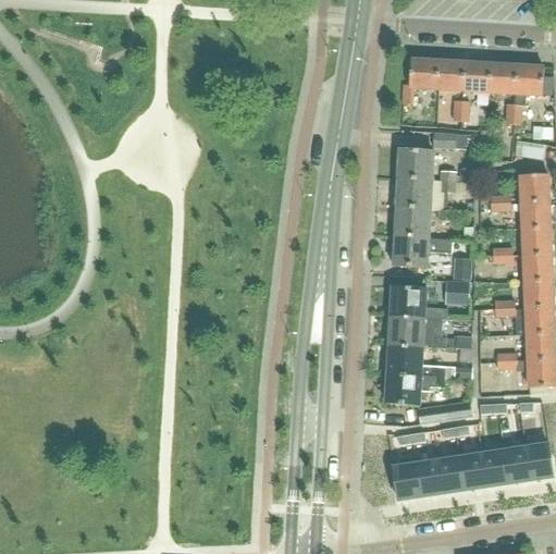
[(414,88),(436,89),(439,62),(411,61),(411,60),(410,60),(409,85),(404,85),(403,103),(412,105),(414,88)]
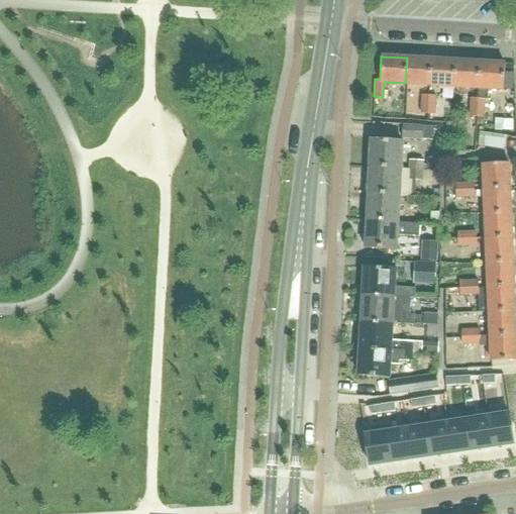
[(405,83),(429,85),(430,59),(407,58),(405,83)]
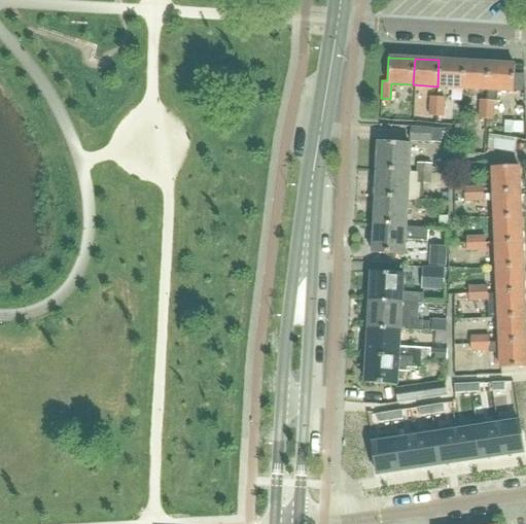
[(437,86),(462,88),(463,62),(439,60),(437,86)]
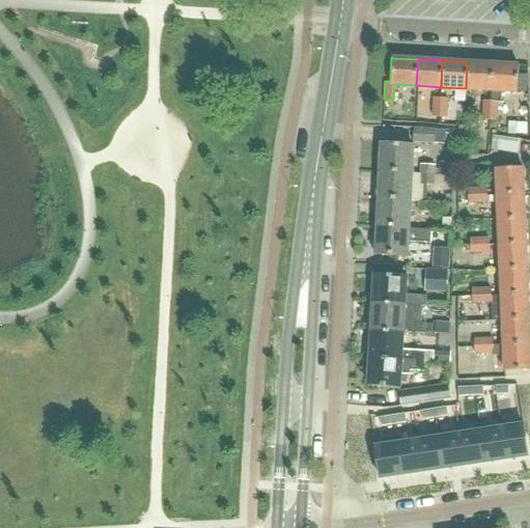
[(492,63),(467,62),(466,88),(490,89),(492,63)]
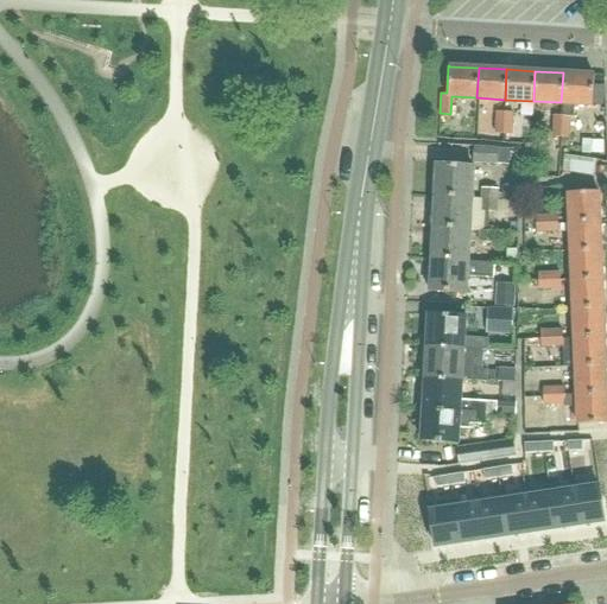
[(563,72),(561,102),(561,113),(560,134),(568,134),(569,114),(573,114),(574,103),(592,105),(594,74),(592,74),(592,75),(563,72)]
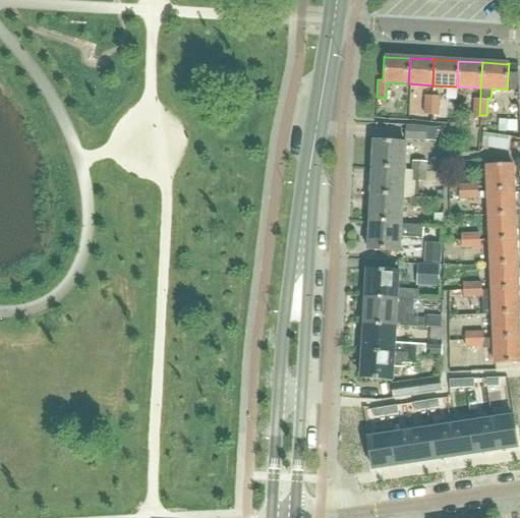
[(423,111),(430,112),(431,93),(424,93),(423,111)]
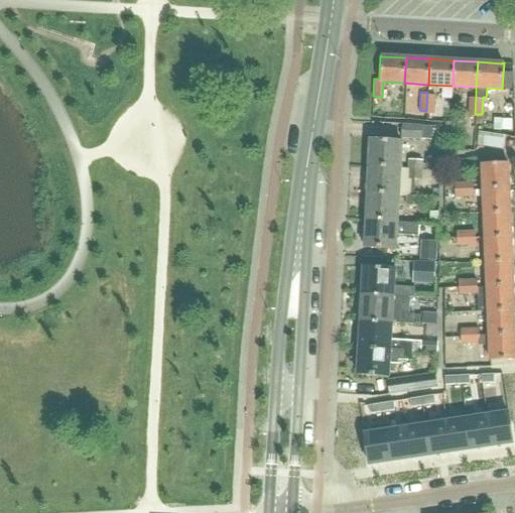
[(434,93),(427,92),(426,111),(433,111),(434,93)]
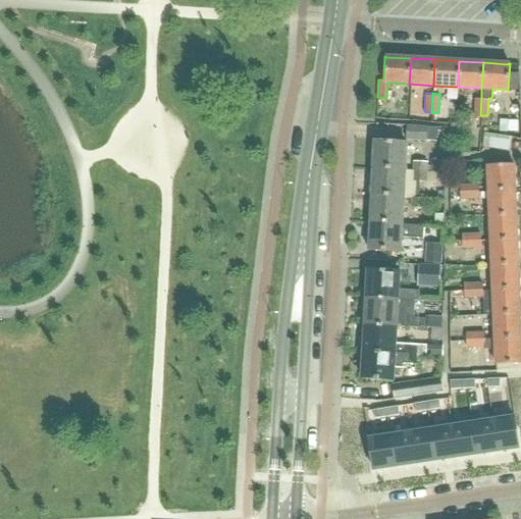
[(520,131),(520,118),(503,119),(503,131),(520,131)]
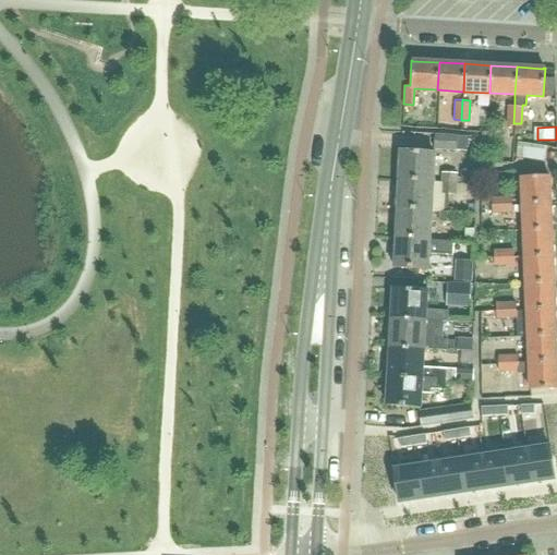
[(467,133),(434,131),(433,146),(465,148),(467,133)]
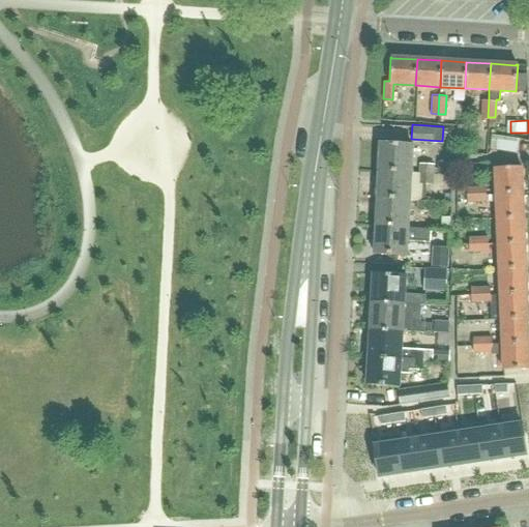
[(492,134),(490,148),(516,151),(518,138),(492,134)]
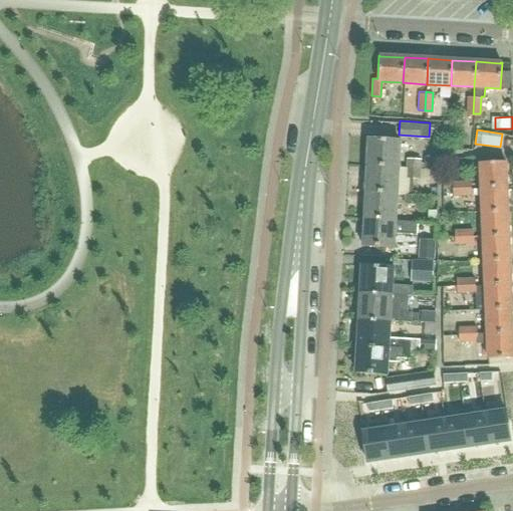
[(367,165),(399,167),(401,140),(369,138),(368,152),(366,153),(365,163),(368,163),(367,165)]
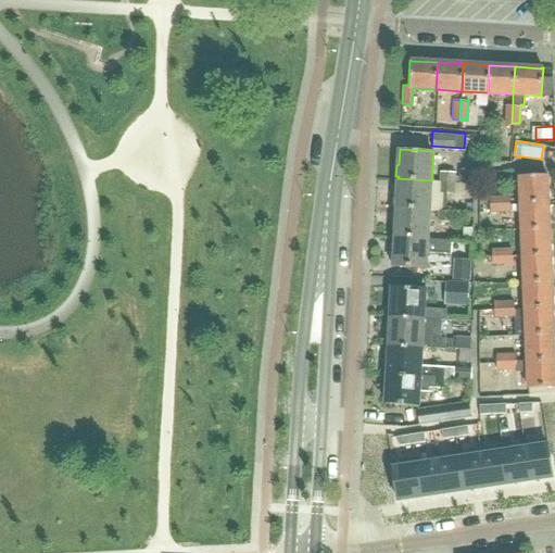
[(439,170),(439,180),(455,181),(455,170),(439,170)]
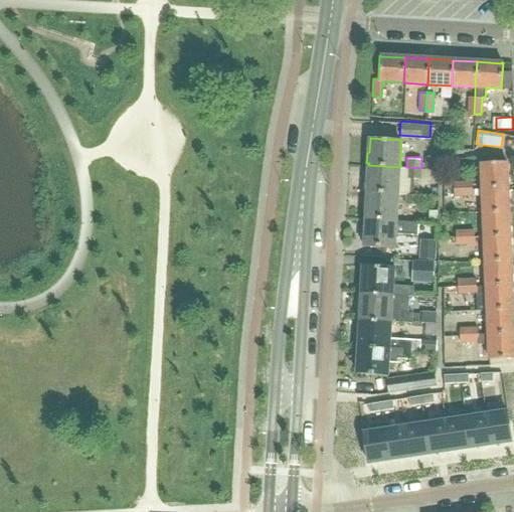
[(482,162),(483,186),(507,185),(506,161),(482,162)]
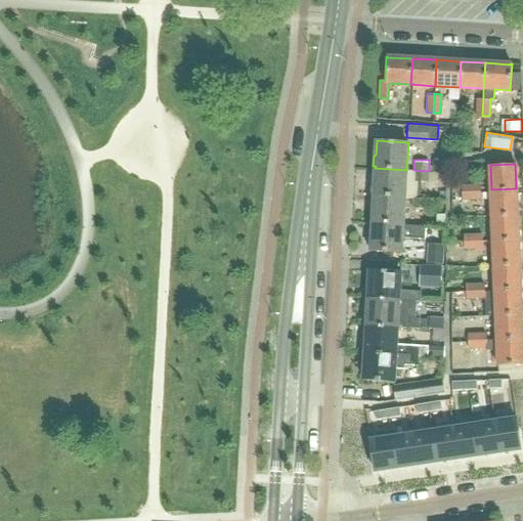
[(374,196),(404,197),(406,170),(375,168),(375,181),(372,182),(371,192),(374,193),(374,196)]
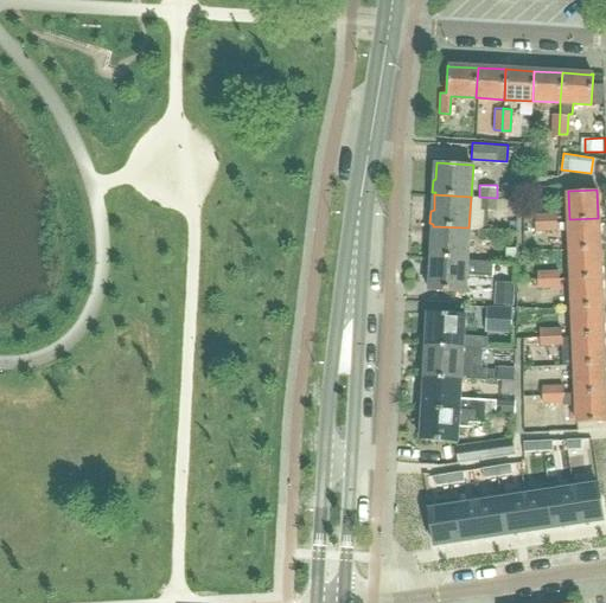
[(497,198),(479,197),(479,207),(496,209),(497,198)]
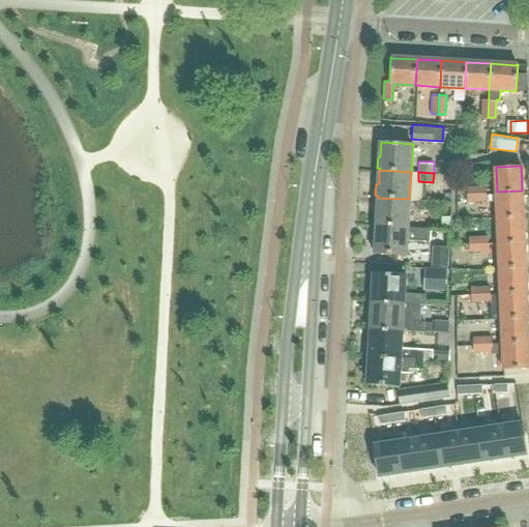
[(466,185),(467,193),(486,192),(485,184),(466,185)]
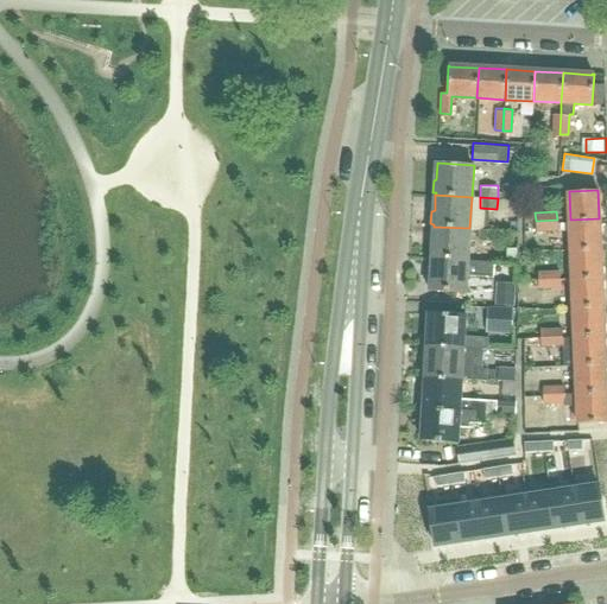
[(570,220),(571,249),(601,248),(599,218),(570,220)]
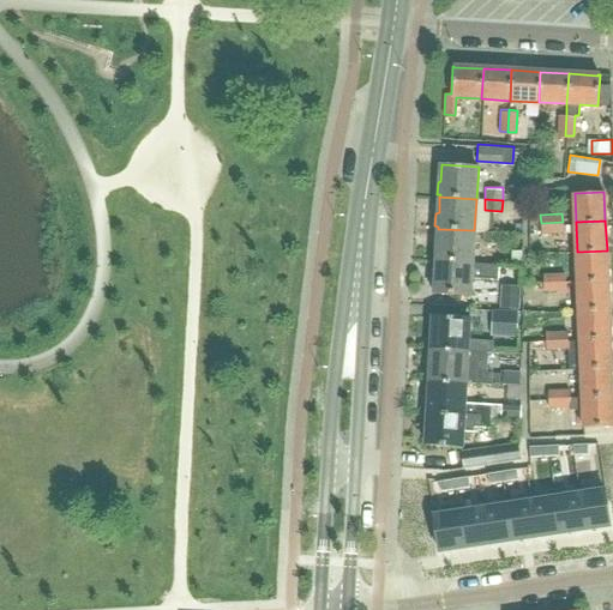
[(563,231),(563,222),(541,223),(541,233),(563,231)]
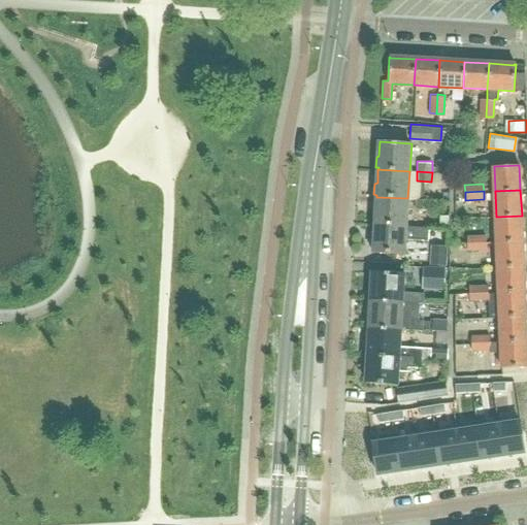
[(374,223),(406,225),(406,224),(407,198),(376,197),(375,209),(373,210),(372,221),(374,222),(374,223)]
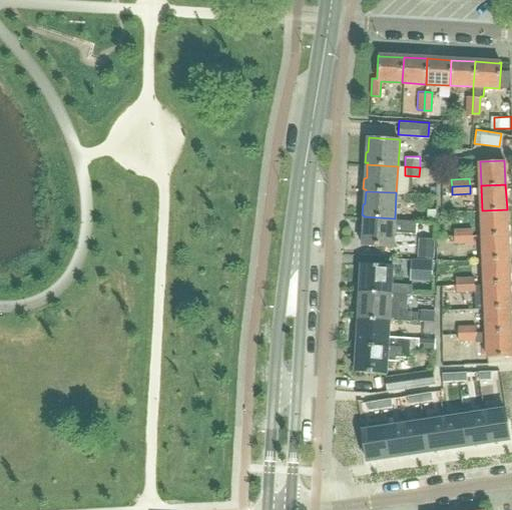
[(508,233),(507,209),(482,210),(483,234),(508,233)]
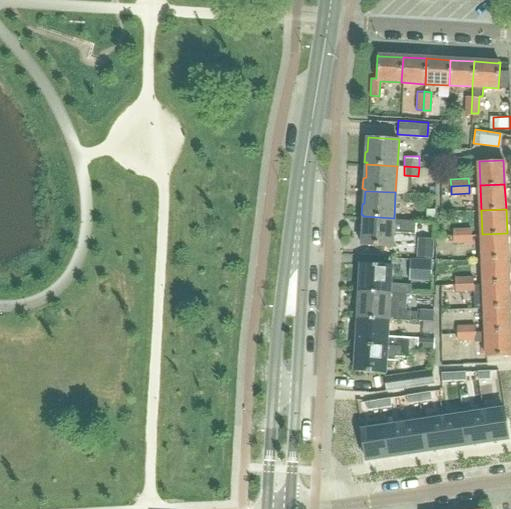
[(414,218),(394,217),(394,218),(363,216),(363,230),(360,231),(360,240),(362,241),(362,244),(392,246),(393,229),(413,230),(414,218)]
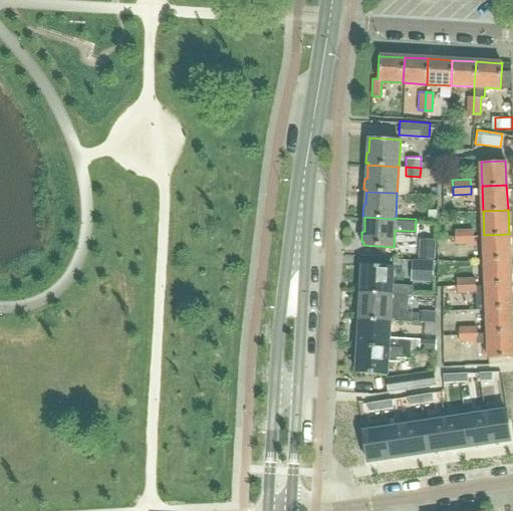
[(484,235),(485,259),(510,258),(509,234),(484,235)]
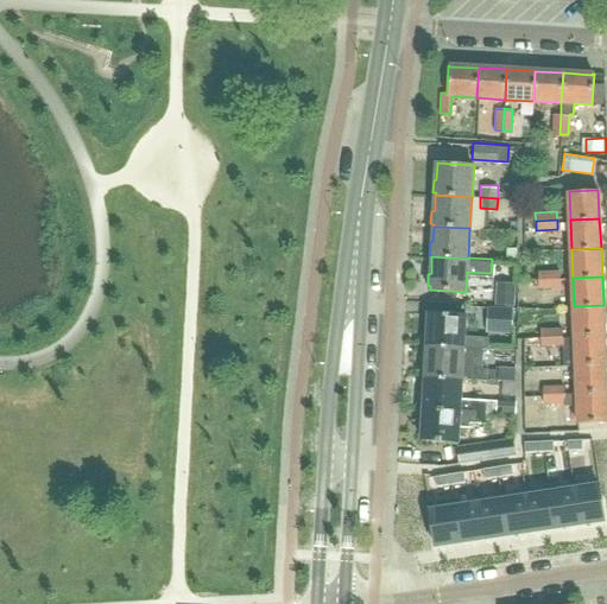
[(605,335),(604,305),(574,306),(574,320),(561,322),(561,326),(539,328),(541,337),(605,335)]
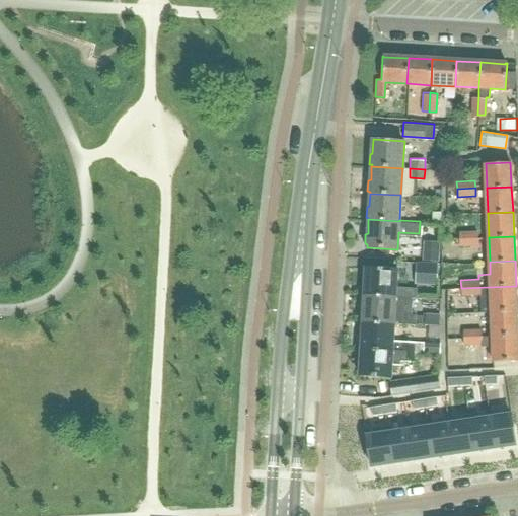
[(414,281),(438,282),(439,266),(415,265),(414,281)]
